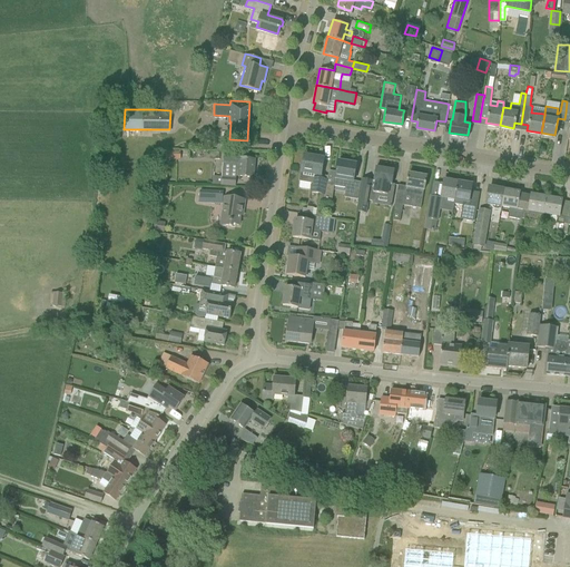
[(180,148),(156,148),(155,159),(164,160),(164,157),(180,157),(180,148)]
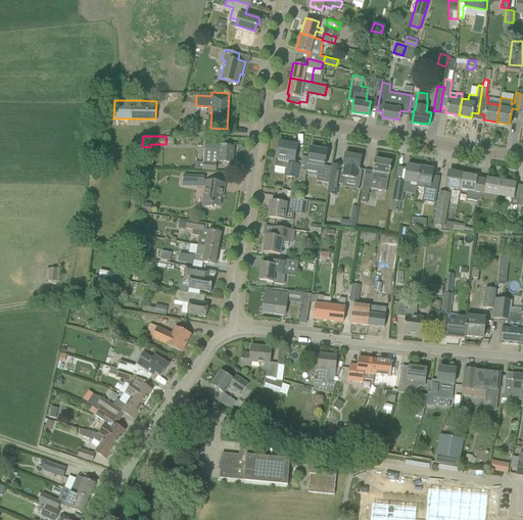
[(220,140),(205,139),(202,168),(216,169),(217,159),(232,160),(234,144),(220,143),(220,140)]
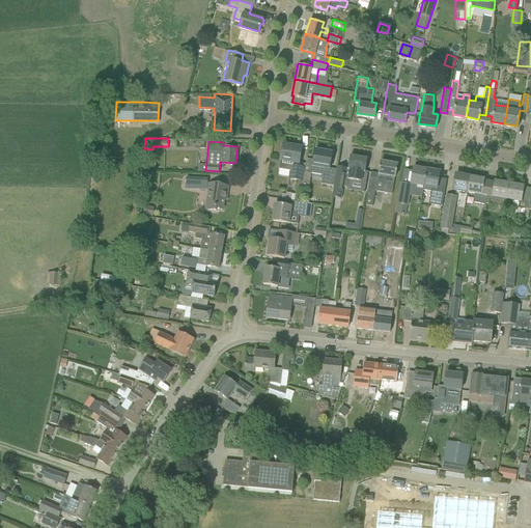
[(289,176),(302,179),(305,167),(298,165),(301,145),(283,142),(281,159),(280,159),(278,168),(291,170),(289,176)]
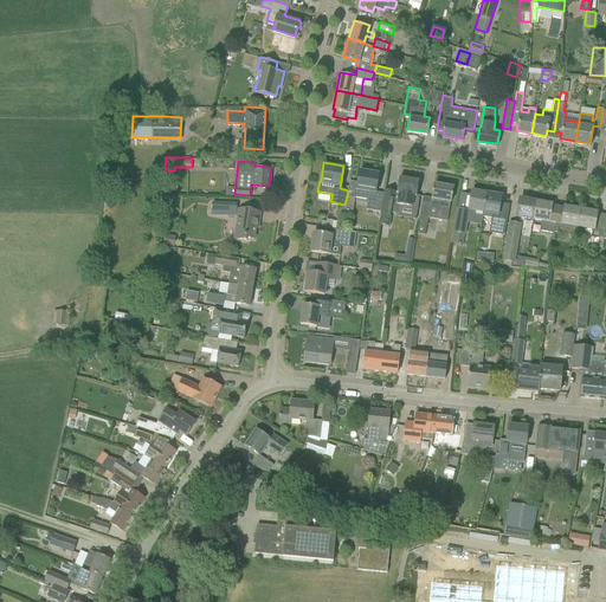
[(355,195),(368,198),(366,207),(380,209),(384,191),(376,189),(379,172),(360,169),(356,187),(358,187),(355,195)]
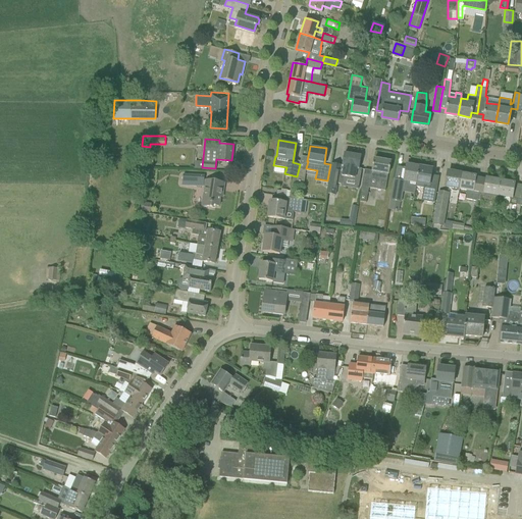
[(334,193),(336,180),(342,182),(343,173),(360,176),(362,166),(359,166),(361,154),(360,154),(360,153),(354,151),(353,153),(345,151),(342,163),(331,161),(330,164),(327,180),(326,192),(334,193)]
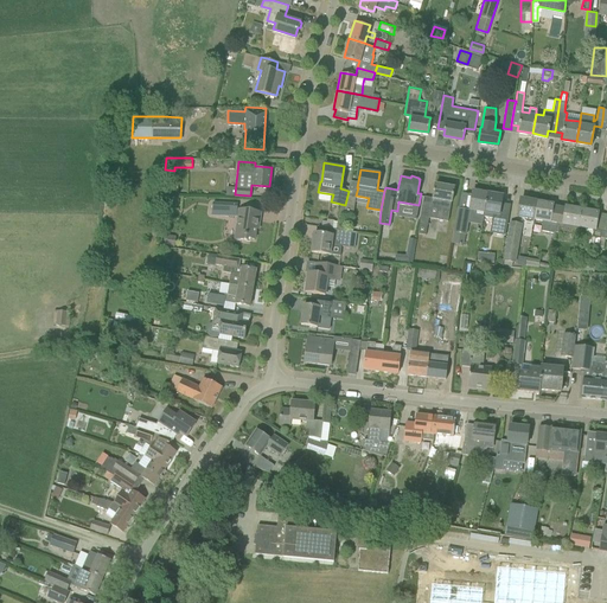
[(178,177),(165,177),(165,190),(178,190),(178,177)]
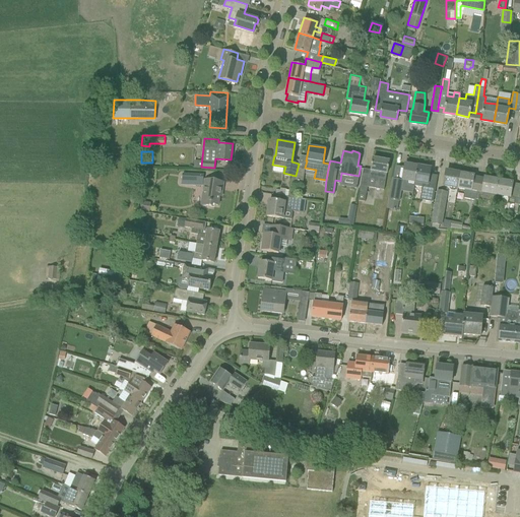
[(373,156),(371,167),(370,172),(362,171),(356,198),(361,199),(365,199),(366,191),(367,185),(384,188),(387,171),(387,169),(389,159),(373,156)]
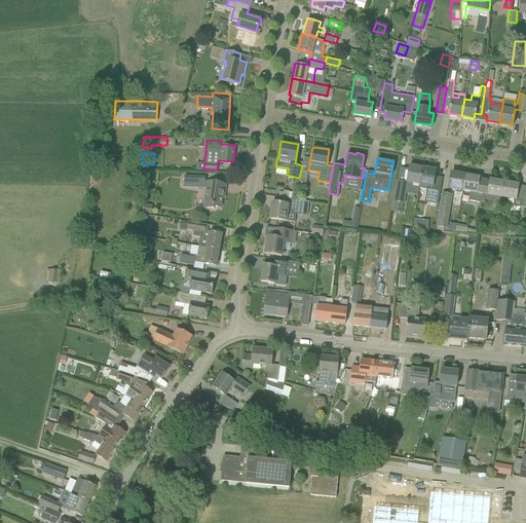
[(407,179),(407,181),(406,187),(418,189),(419,186),(419,182),(422,165),(410,163),(407,179)]
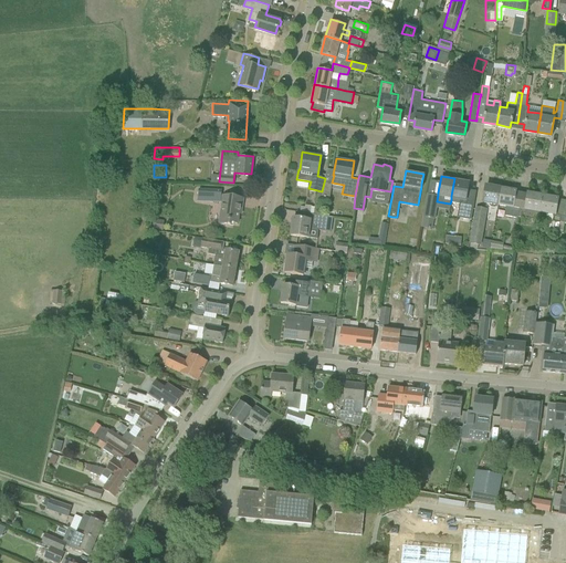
[(468,181),(454,178),(451,196),(451,200),(459,201),(458,209),(472,211),(474,199),(465,198),(468,181)]
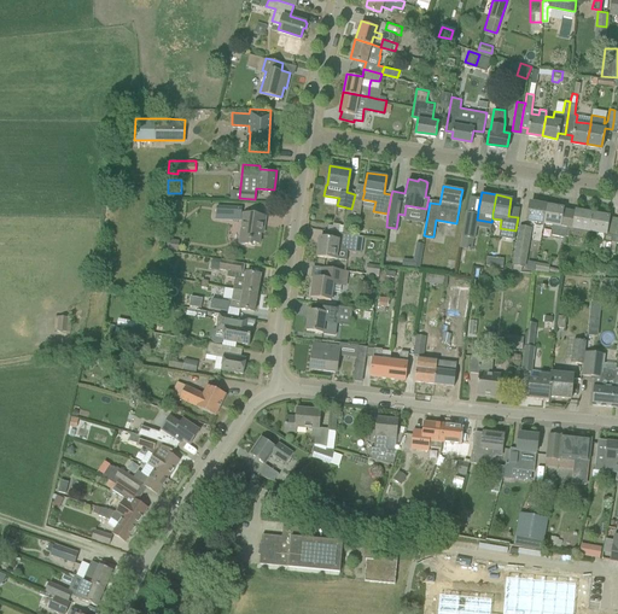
[(362,199),(354,198),(351,212),(360,214),(362,199)]
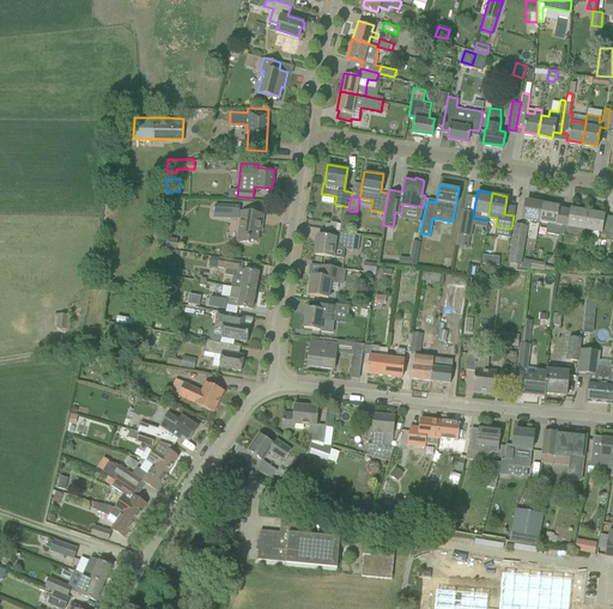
[(538,218),(539,218),(541,201),(526,199),(523,215),(530,217),(529,220),(532,221),(534,223),(538,221),(538,218)]
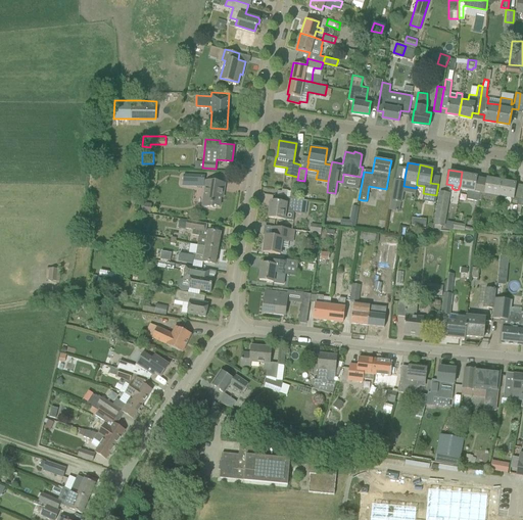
[(477,199),(478,198),(481,177),(476,176),(476,175),(462,172),(460,186),(468,188),(466,197),(477,199)]
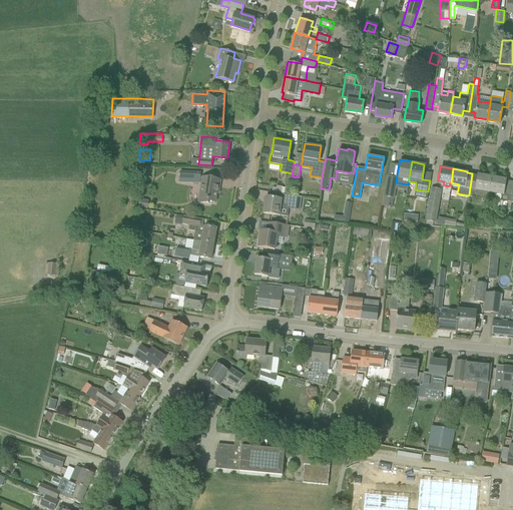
[(179,169),(178,178),(199,179),(199,170),(179,169)]
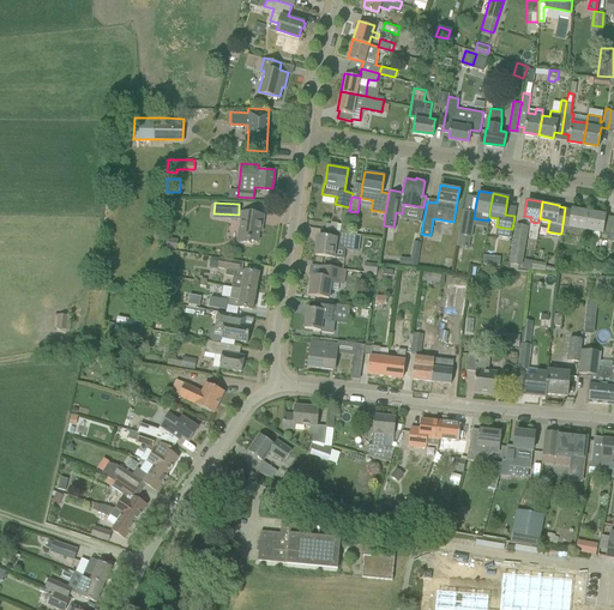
[(565,207),(561,233),(584,236),(585,227),(589,210),(572,207),(572,209),(565,207)]
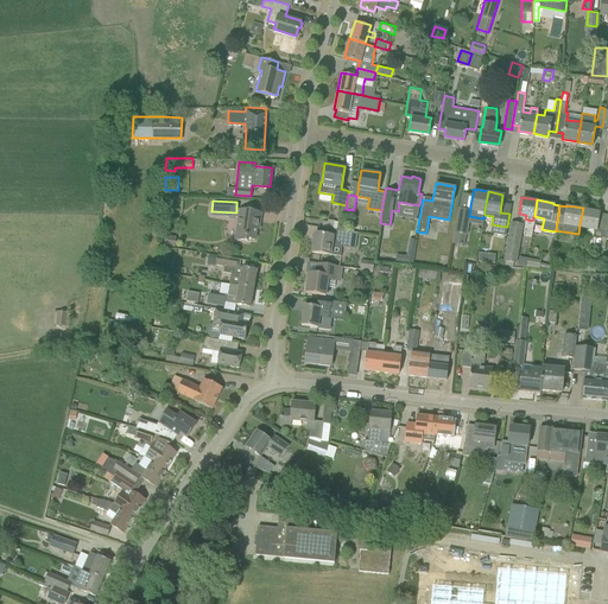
[(469,216),(470,209),(458,207),(454,231),(466,233),(468,220),(469,216)]
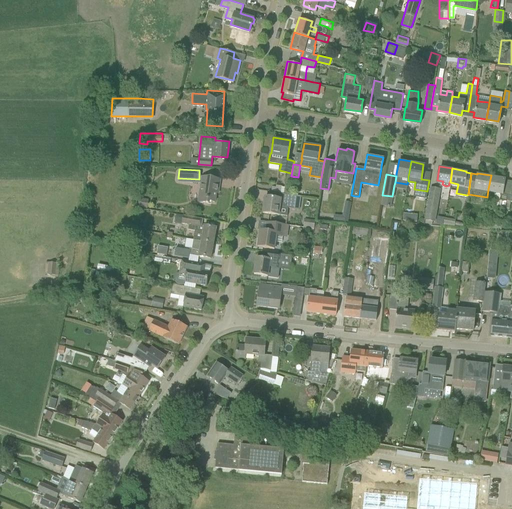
[(220,177),(201,175),(197,200),(208,202),(209,199),(214,200),(216,187),(218,187),(220,177)]
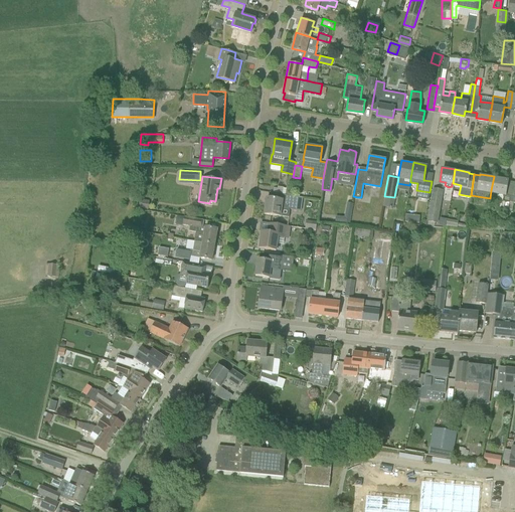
[(509,200),(510,193),(513,181),(507,180),(507,179),(494,176),(491,190),(498,191),(497,198),(509,200)]
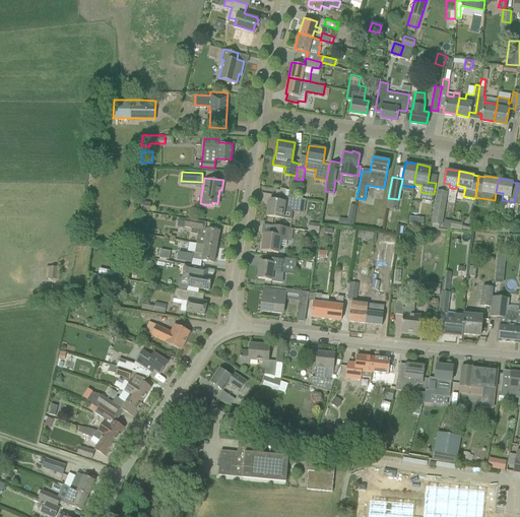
[(437,189),(431,221),(433,221),(432,224),(438,225),(439,223),(442,223),(447,191),(437,189)]
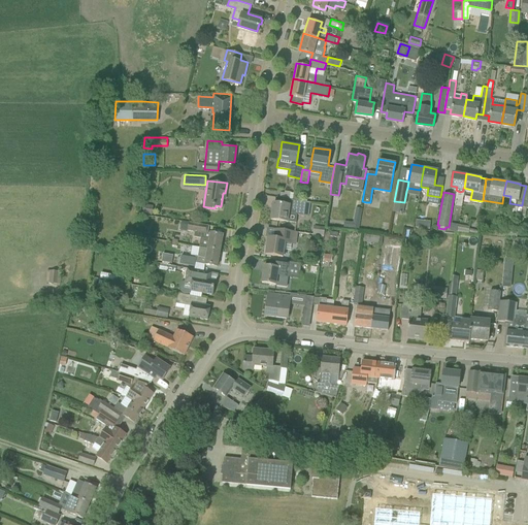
[(281,219),(287,220),(288,212),(296,214),(296,212),(303,214),(303,212),(304,200),(305,199),(299,199),(298,198),(292,198),(290,197),(289,203),(273,201),(270,218),(281,219)]
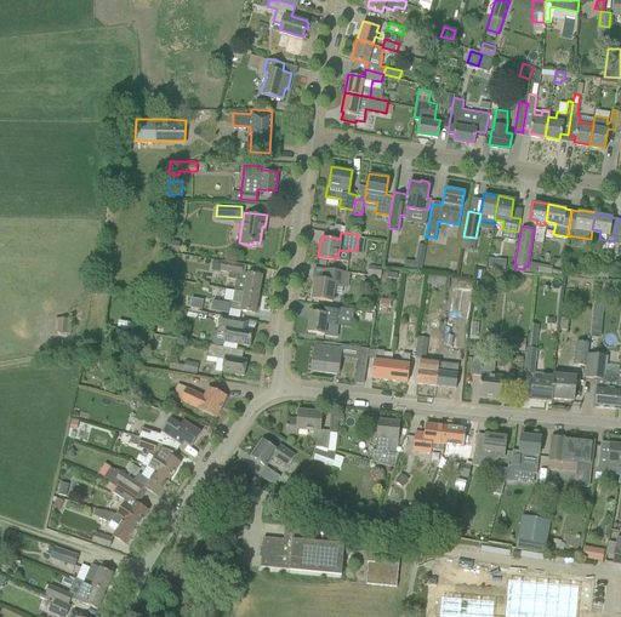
[(169,239),(166,249),(177,251),(180,240),(169,239)]
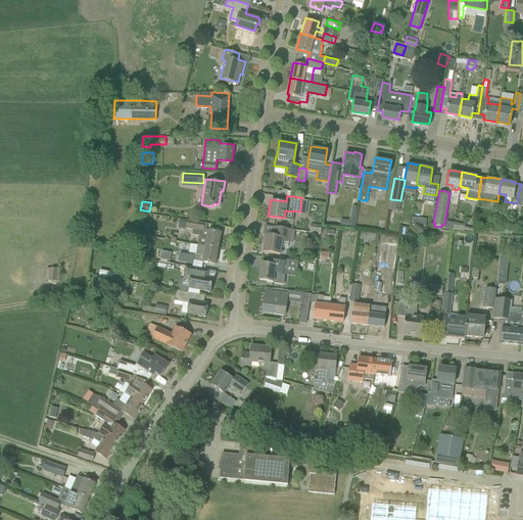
[(412,216),(411,224),(425,225),(426,218),(412,216)]
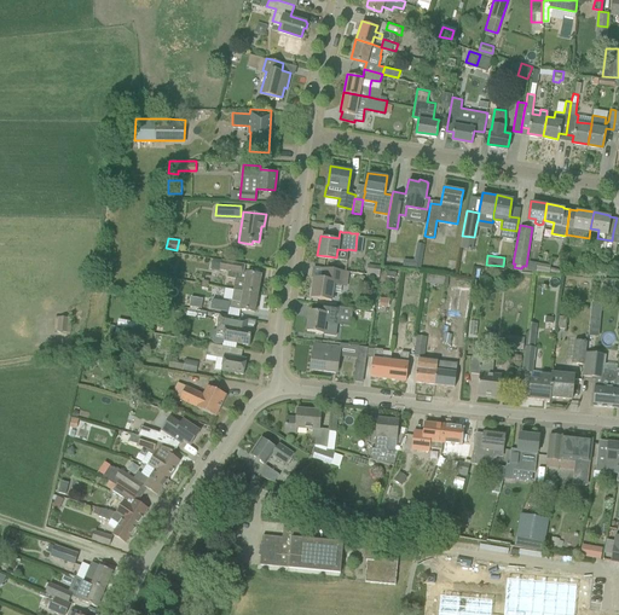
[(261,273),(249,271),(243,271),(246,264),(213,257),(210,266),(219,268),(229,270),(227,274),(235,277),(233,288),(258,291),(261,273)]
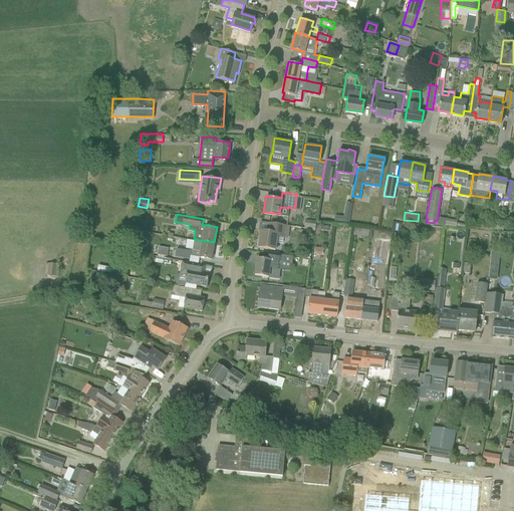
[(486,216),(485,226),(503,229),(504,219),(486,216)]
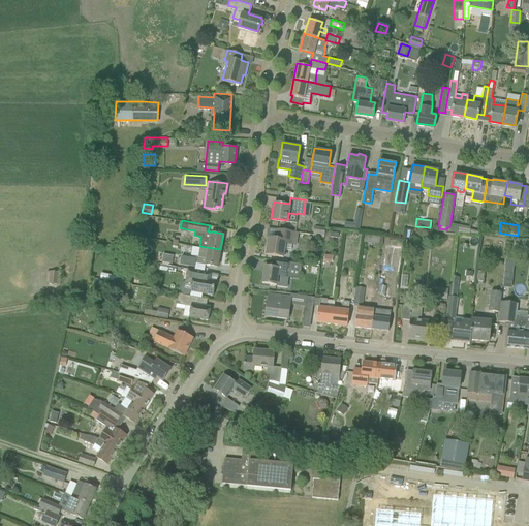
[(459,223),(458,230),(469,233),(470,225),(459,223)]
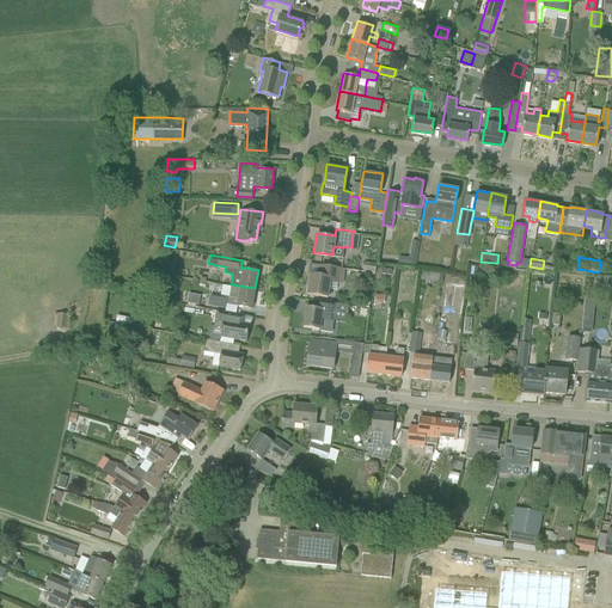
[(377,260),(363,259),(362,269),(375,270),(377,260)]
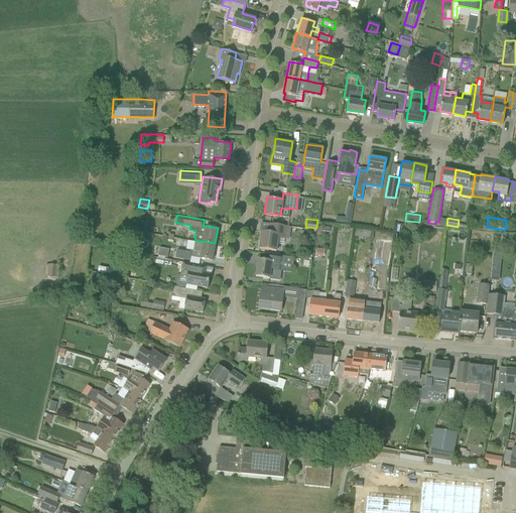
[(259,247),(269,248),(276,249),(278,236),(289,237),(290,225),(269,222),(268,231),(262,230),(259,247)]
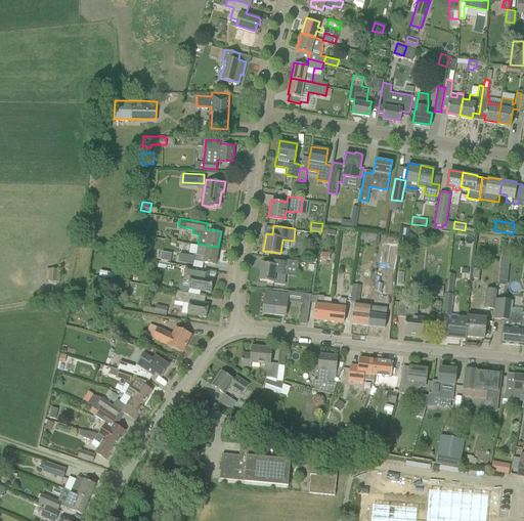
[(380,233),(361,230),(360,236),(362,237),(362,239),(378,241),(380,233)]
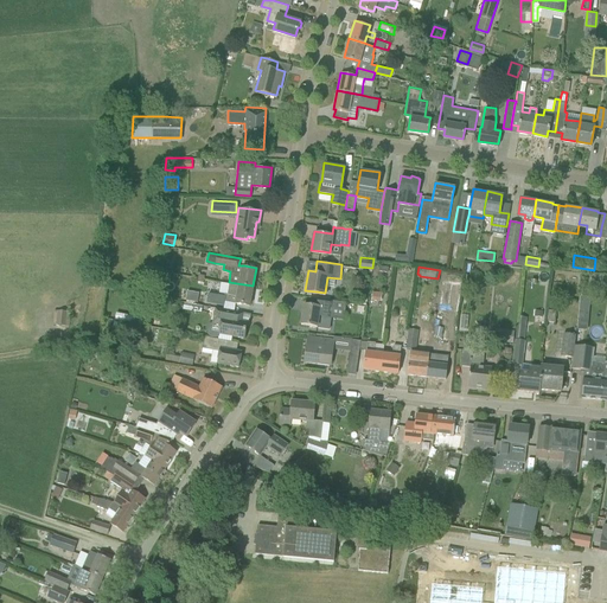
[(224,292),(223,300),(249,303),(253,286),(229,282),(228,292),(224,292)]
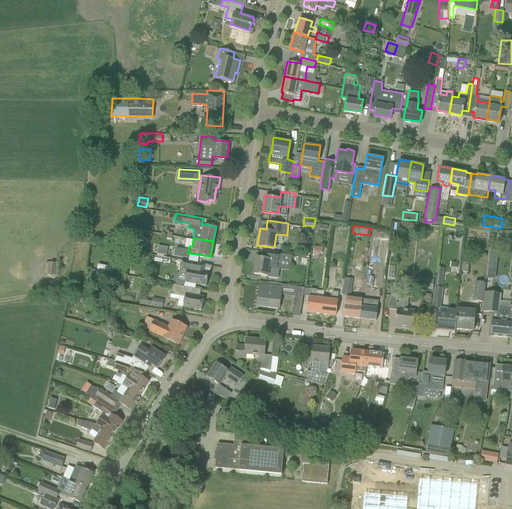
[(109,245),(108,251),(111,251),(111,252),(125,255),(126,248),(109,245)]
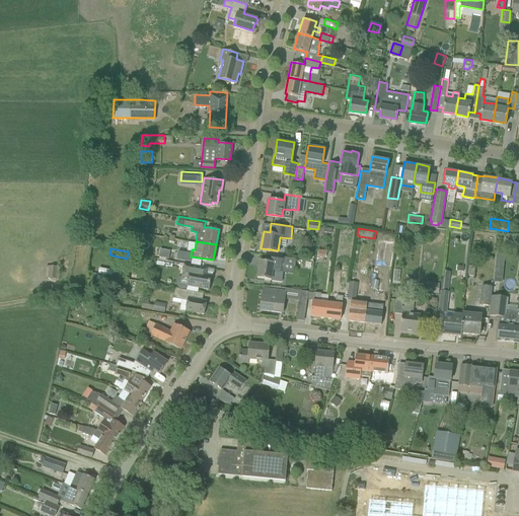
[(317,255),(325,256),(326,249),(318,248),(317,255)]
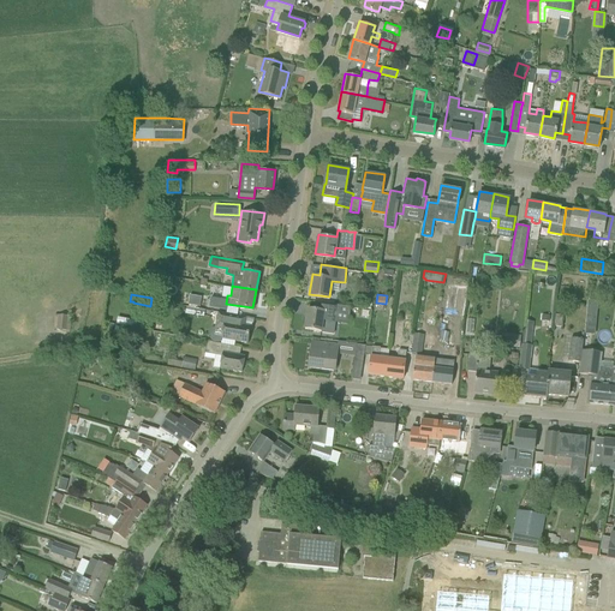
[(210,309),(218,310),(222,311),(224,301),(212,300),(210,309)]
